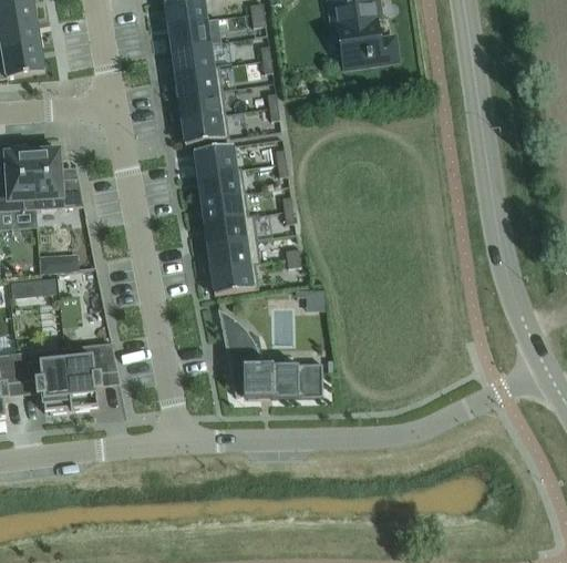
[(0,0),(0,26),(35,20),(32,0),(0,0)]
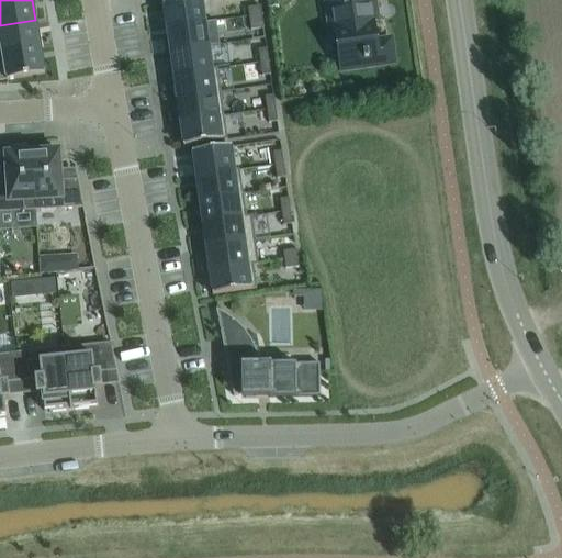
[(204,19),(202,0),(168,0),(163,0),(166,24),(204,19)]
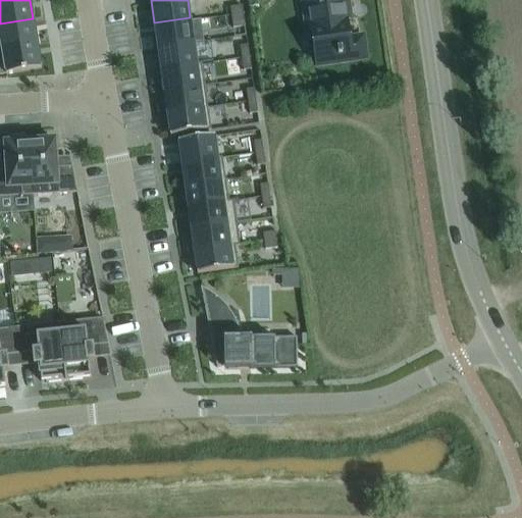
[(303,0),(306,21),(311,21),(317,60),(364,53),(361,36),(348,38),(343,3),(348,2),(347,0),(303,0)]
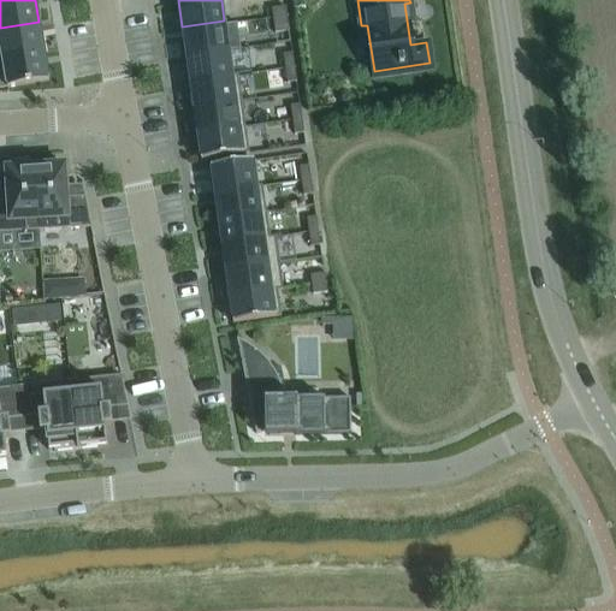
[(271,5),(272,15),(286,12),(285,3),(271,5)]
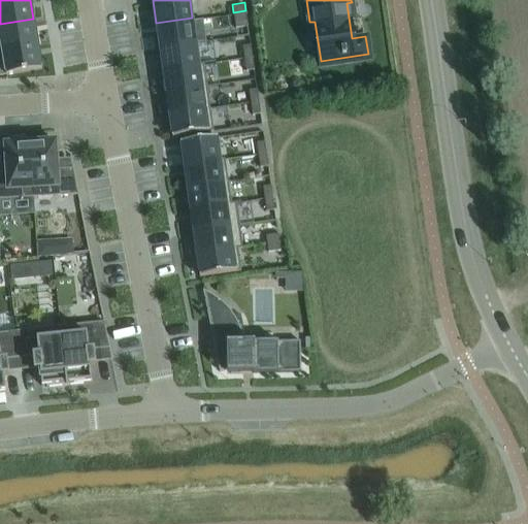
[(245,10),(233,12),(234,21),(246,19),(245,10)]
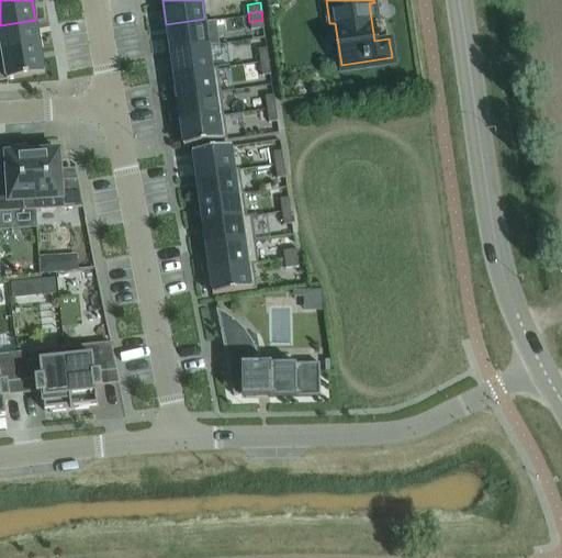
[(208,43),(204,19),(166,24),(169,48),(208,43)]
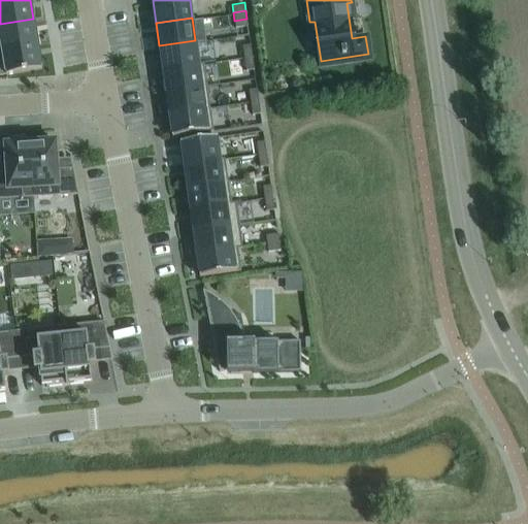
[(0,47),(37,41),(33,19),(0,24),(0,47)]
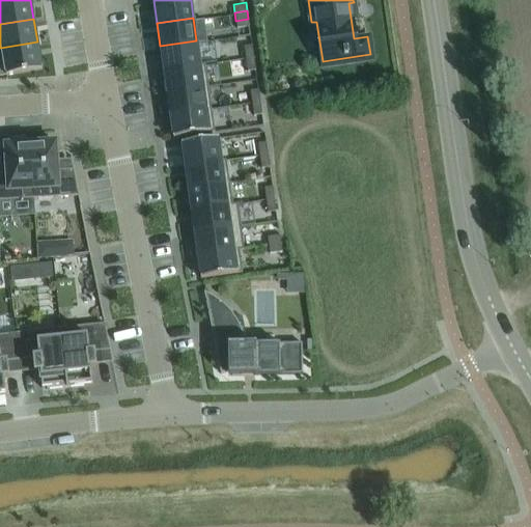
[(199,62),(196,40),(160,46),(163,68),(199,62)]
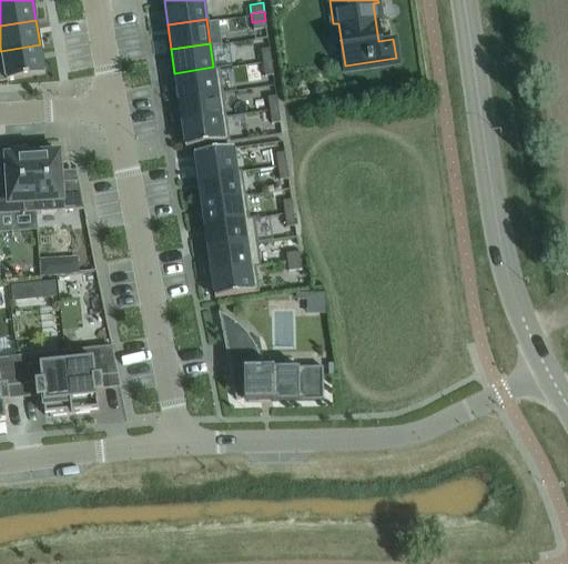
[(40,44),(0,51),(0,78),(44,71),(40,44)]
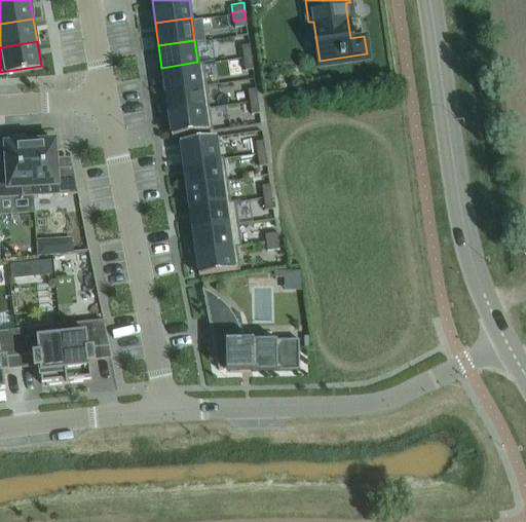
[(250,42),(249,42),(241,43),(242,56),(251,54),(250,42)]
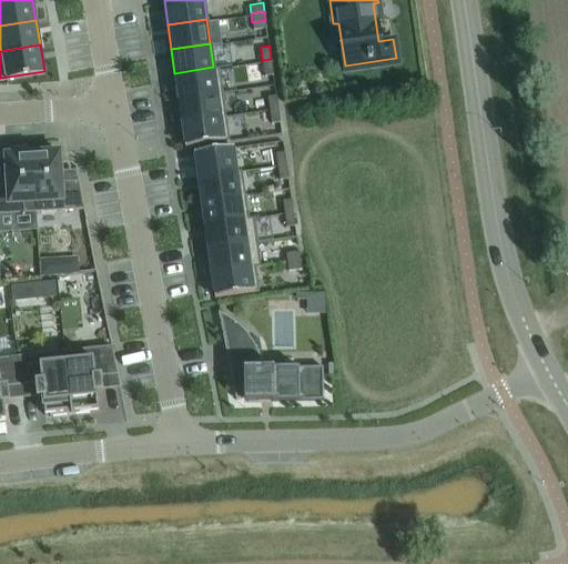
[(273,72),(271,59),(262,60),(264,73),(273,72)]
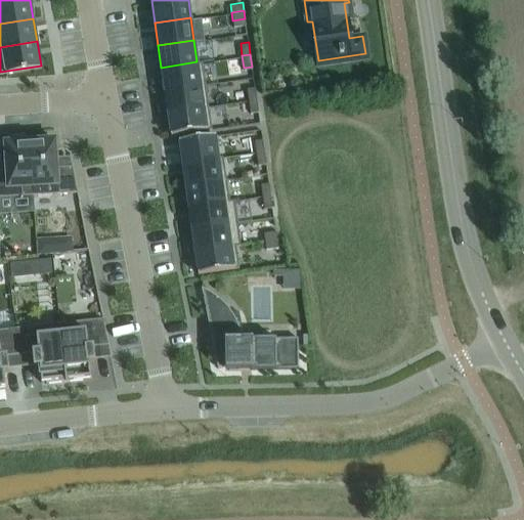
[(202,60),(197,61),(161,68),(164,89),(205,84),(202,60)]
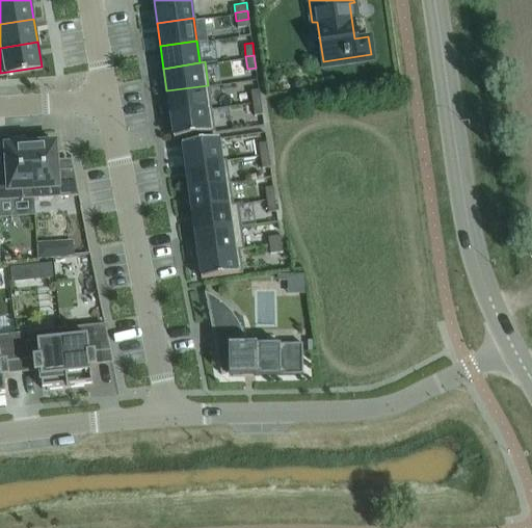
[(211,107),(208,85),(166,90),(169,113),(211,107)]
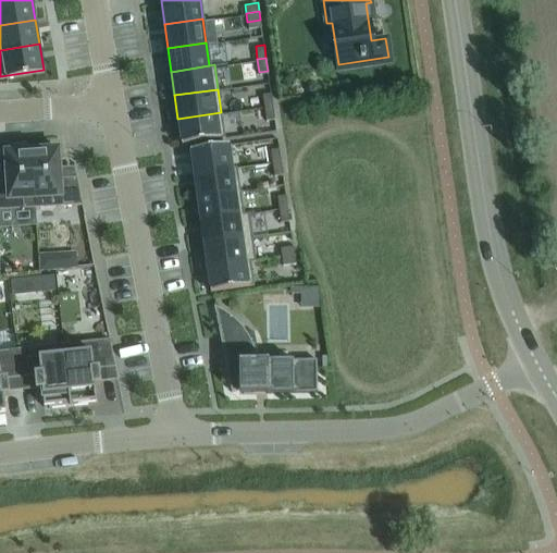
[(271,91),(270,91),(262,93),(263,106),(272,105),(271,91)]
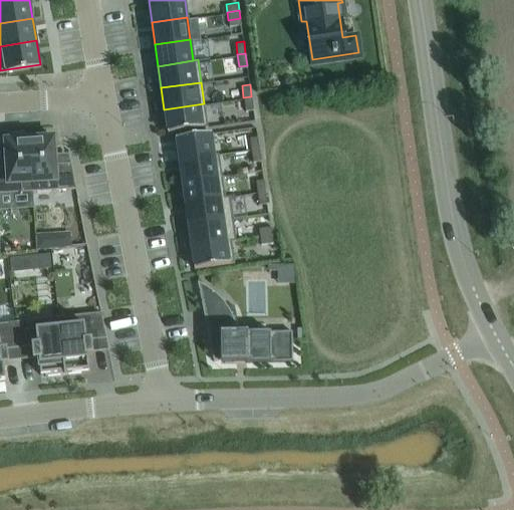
[(253,108),(251,96),(243,97),(245,109),(253,108)]
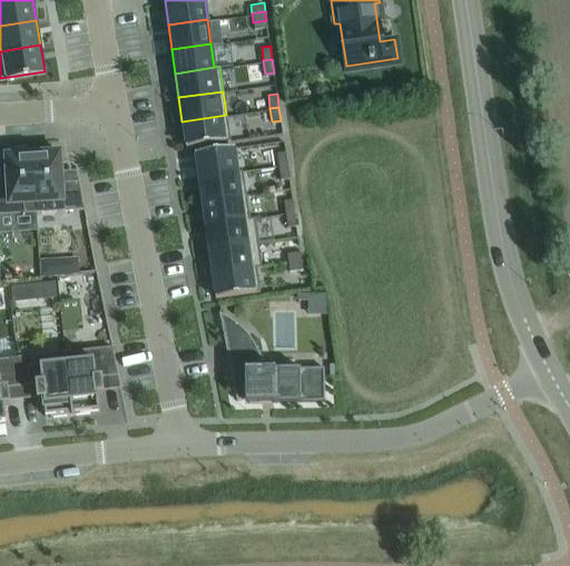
[(231,139),(226,115),(182,122),(185,146),(231,139)]
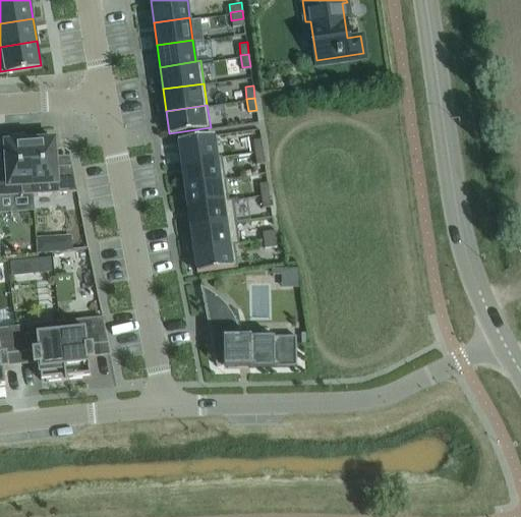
[(177,138),(180,160),(217,155),(214,133),(214,132),(177,138)]
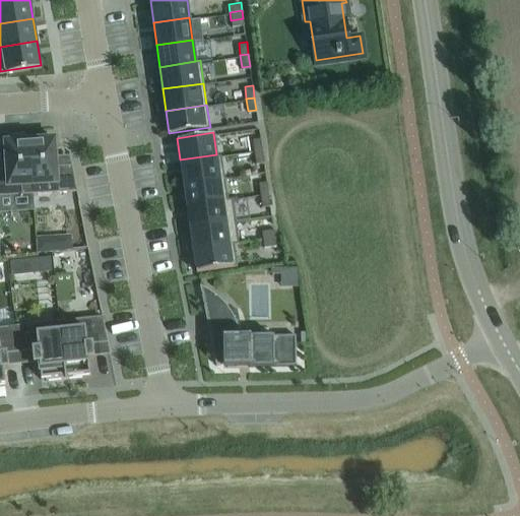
[(56,164),(55,153),(54,136),(52,136),(52,137),(48,137),(47,134),(28,135),(33,192),(76,189),(76,188),(71,164),(71,163),(56,164)]
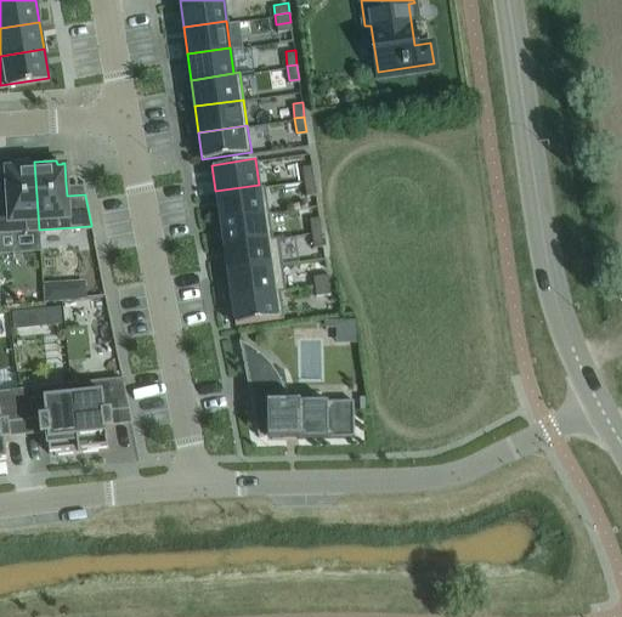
[(0,231),(39,230),(34,162),(12,163),(13,167),(9,167),(7,167),(5,167),(7,199),(0,199),(0,231)]
